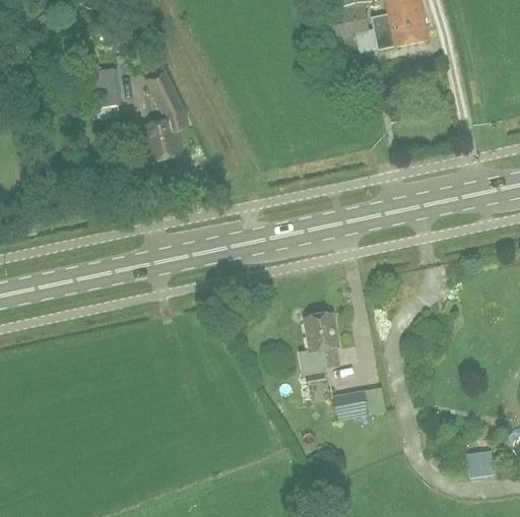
[(310,0),(312,8),(338,3),(337,0),(310,0)]
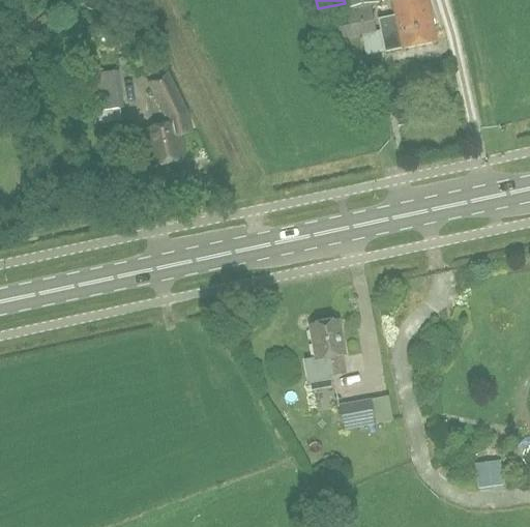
[(393,0),(396,13),(399,23),(433,17),(430,0),(393,0)]
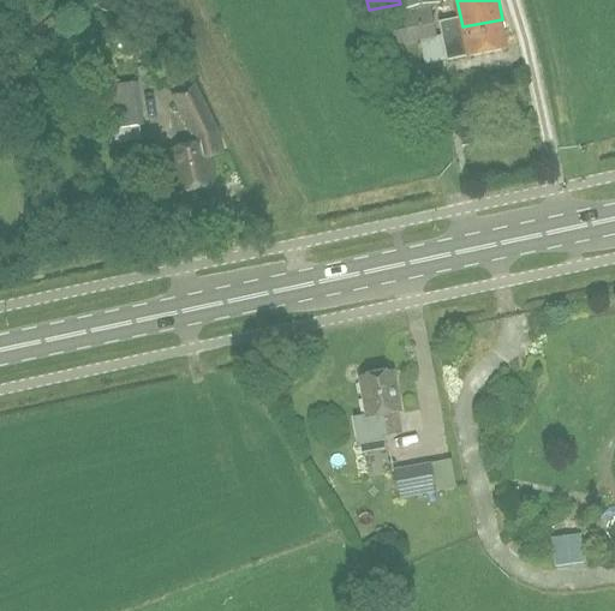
[(399,40),(400,43),(439,35),(431,3),(401,9),(393,11),(393,15),(364,19),(370,47),(399,40)]
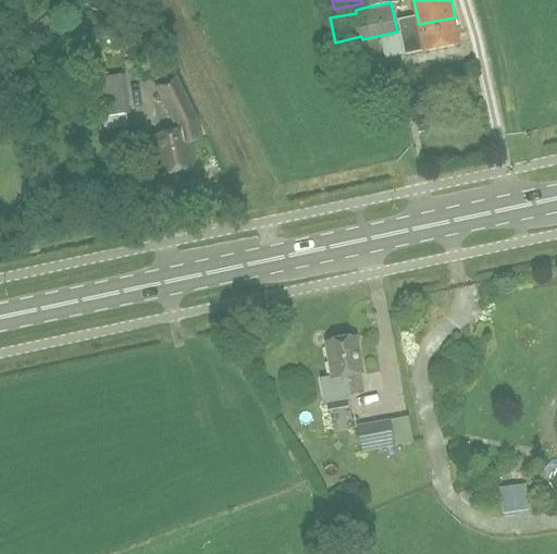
[(398,17),(406,52),(423,49),(423,50),(460,42),(455,17),(419,24),(417,14),(398,17)]
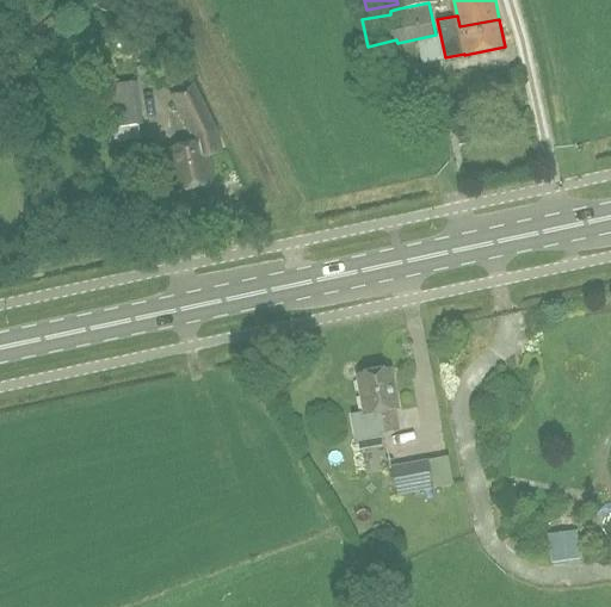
[(107,125),(142,123),(137,78),(102,82),(107,125)]
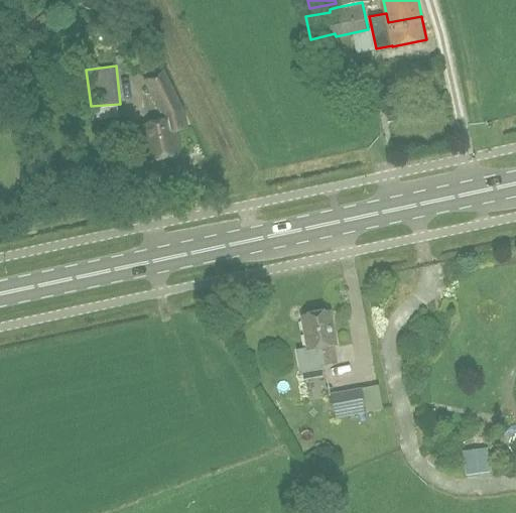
[(176,129),(186,127),(182,108),(165,74),(147,83),(164,119),(140,124),(148,160),(181,153),(176,129)]
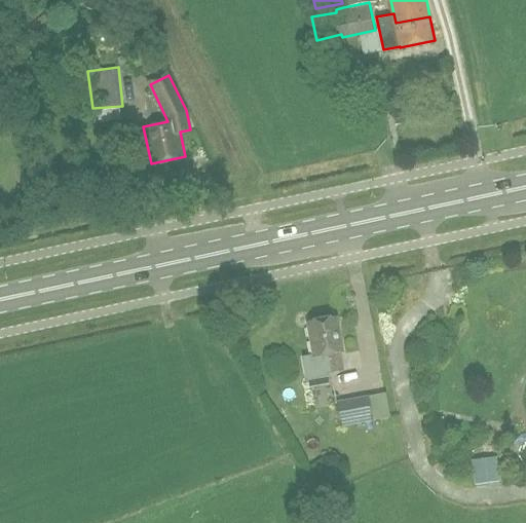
[(329,372),(344,369),(341,350),(343,350),(337,315),(307,322),(313,353),(302,356),(306,379),(329,375),(329,372)]
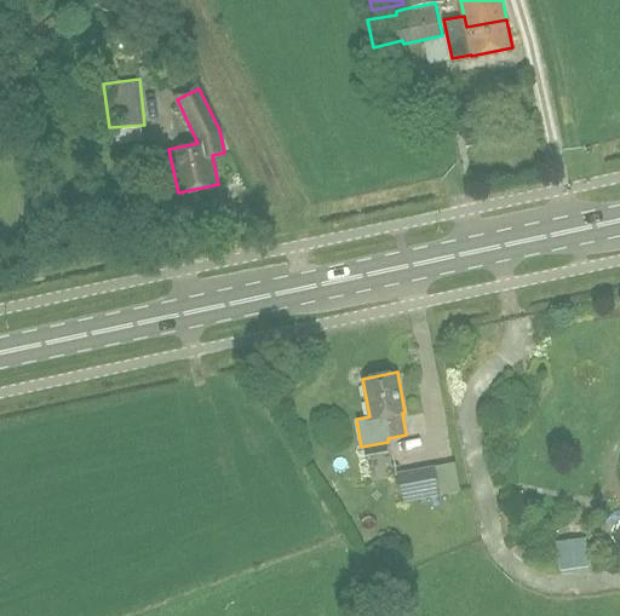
[(401,501),(440,494),(434,464),(396,471),(401,501)]
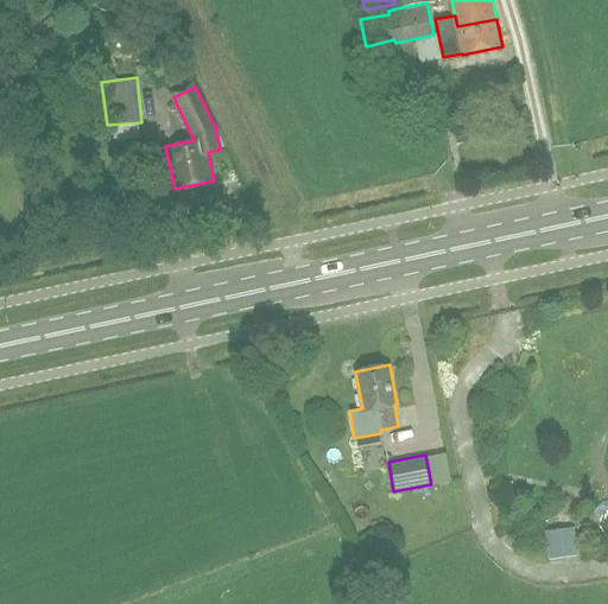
[(576,553),(572,526),(546,529),(549,555),(576,553)]
